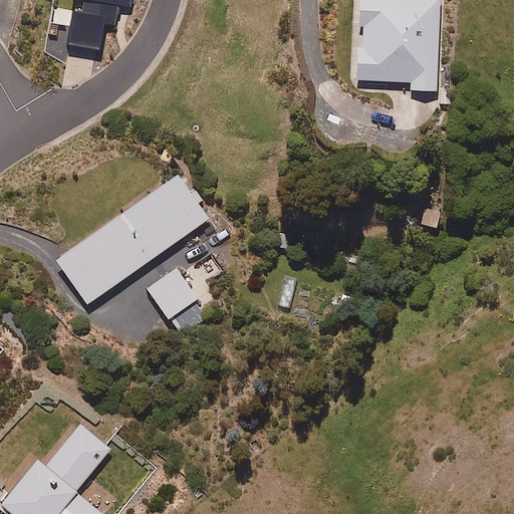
[(78,0),(85,1),(82,16),(74,14),(69,47),(100,51),(104,27),(116,28),(119,8),(133,10),(134,0),(153,0),(78,0)]
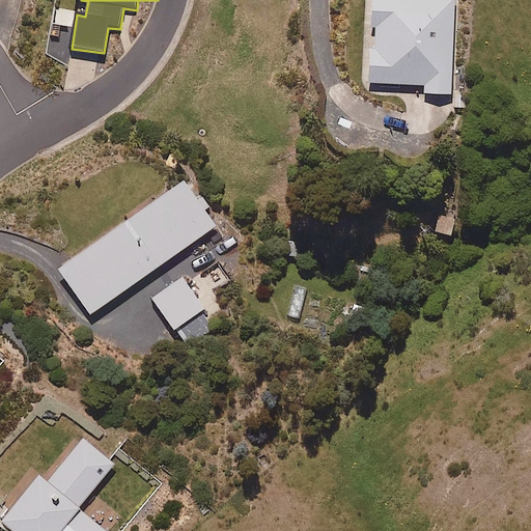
[(454,0),(375,0),(373,85),(427,86),(427,95),(451,95),(454,0)]
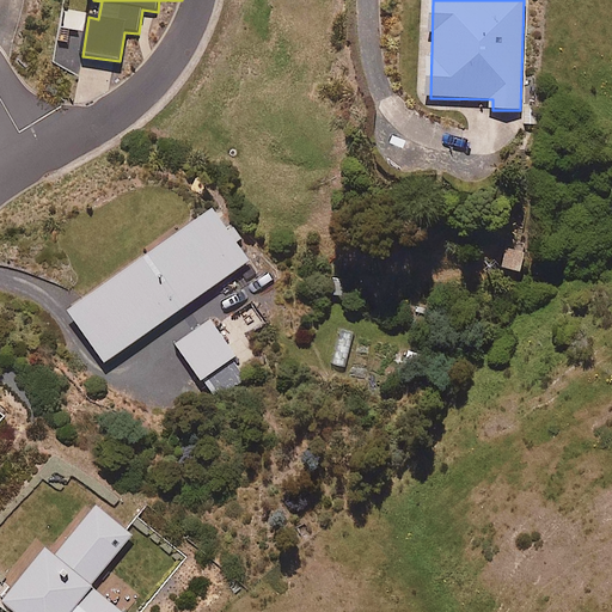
[(250,263),(214,210),(69,310),(105,362),(250,263)]
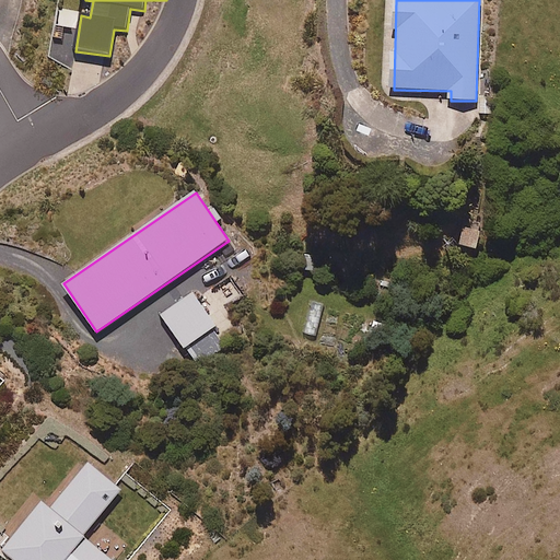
[(482,225),(464,221),(458,247),(478,252),(482,225)]
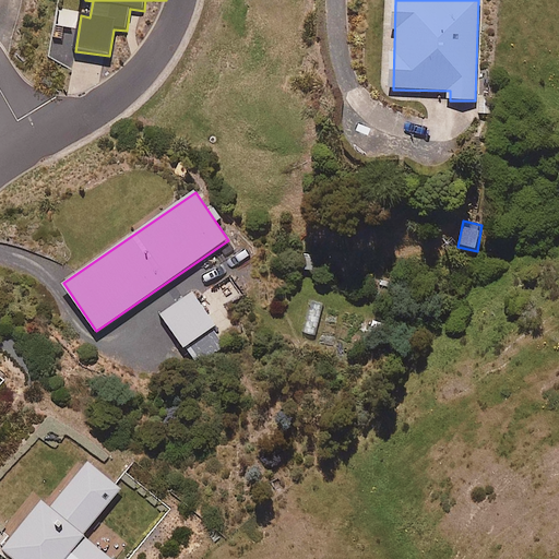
[(215,325),(192,294),(161,316),(183,348),(215,325)]
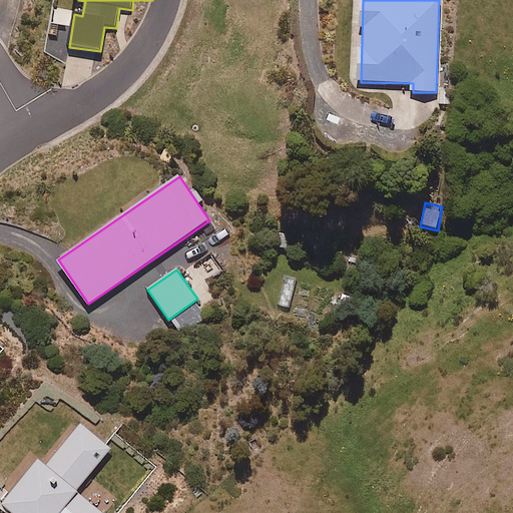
[(299,280),(286,277),(279,306),(292,309),(299,280)]
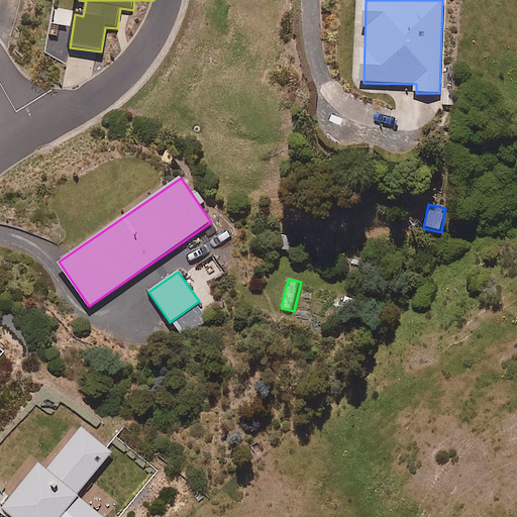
[(111,452),(83,429),(47,473),(39,466),(4,510),(12,516),(103,516),(77,495),(111,452)]
